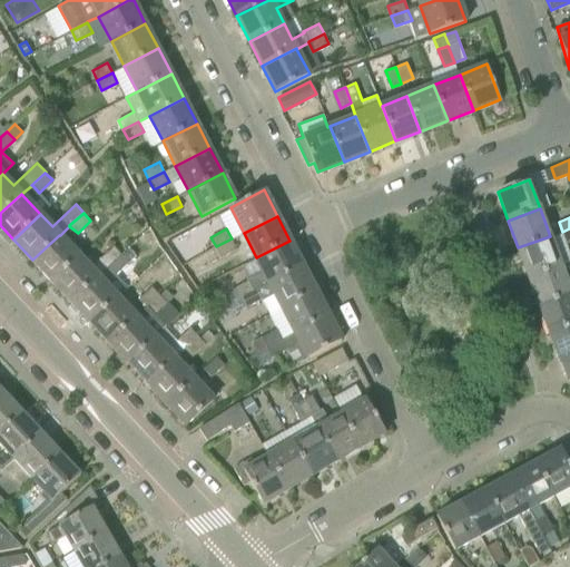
[(51,280),(78,255),(60,235),(59,235),(32,260),(51,280)]
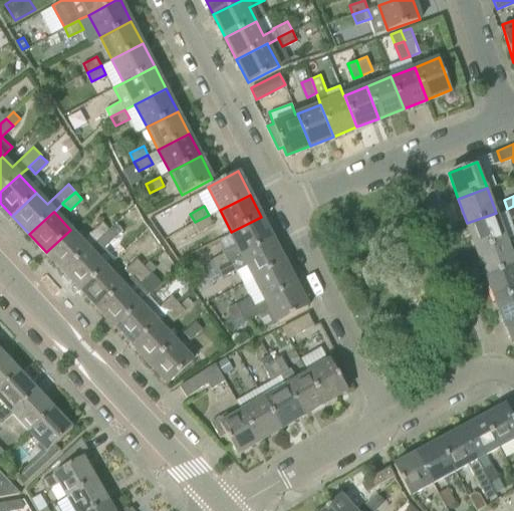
[(477,250),(505,239),(496,213),(467,223),(477,250)]
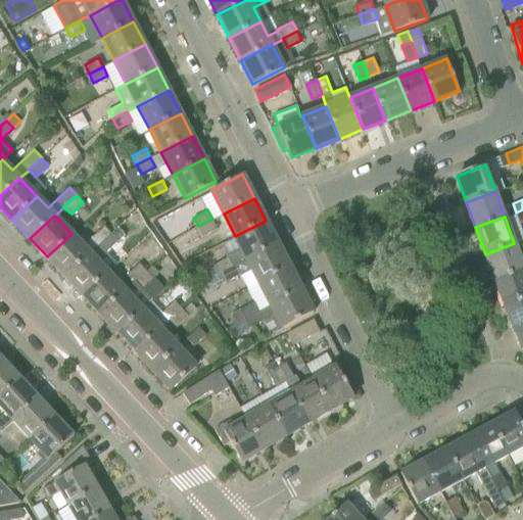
[(218,228),(212,219),(198,226),(202,236),(218,228)]
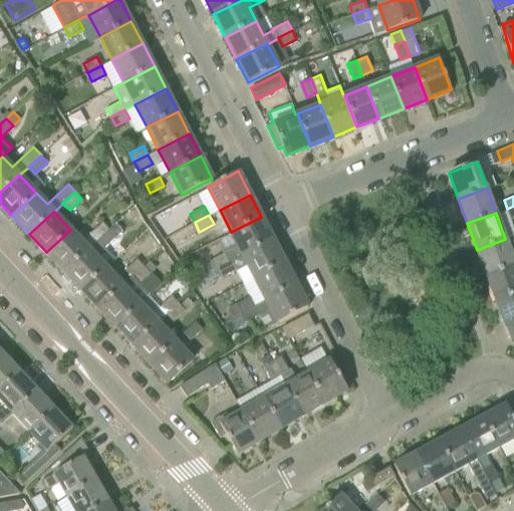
[(231,232),(237,243),(225,249),(224,252),(213,258),(213,259),(209,261),(207,267),(209,271),(217,267),(273,239),(261,217),(231,232)]
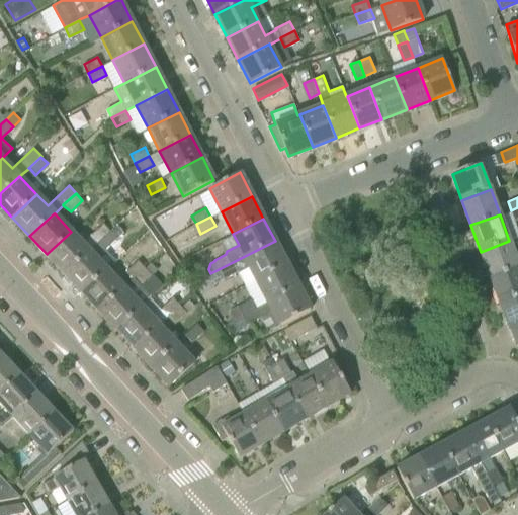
[(103,223),(81,242),(71,232),(47,254),(64,273),(110,230),(103,223)]
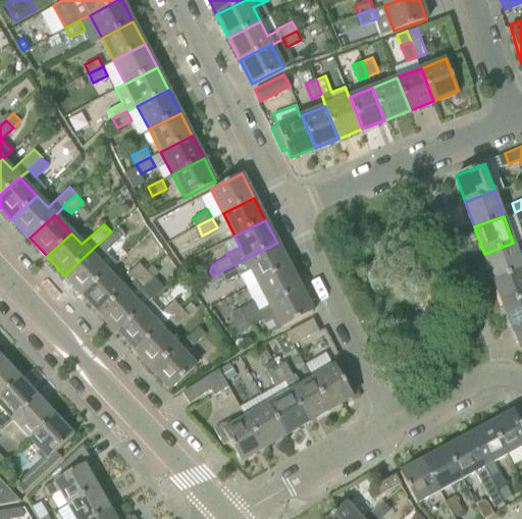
[(107,271),(116,262),(106,252),(124,234),(117,226),(111,231),(64,275),(83,295),(107,271)]
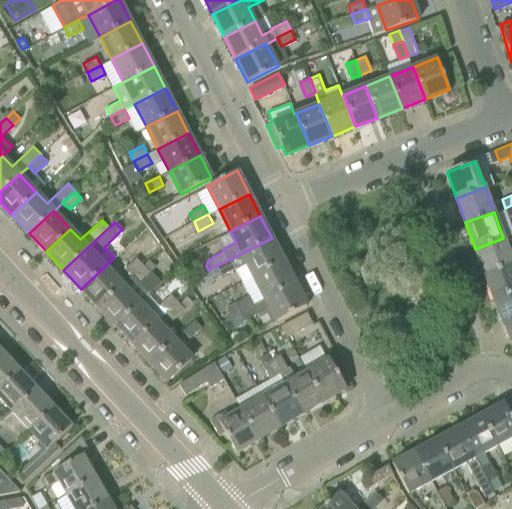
[(283,259),(272,238),(216,266),(208,270),(212,280),(235,268),(236,269),(242,281),(283,259)]
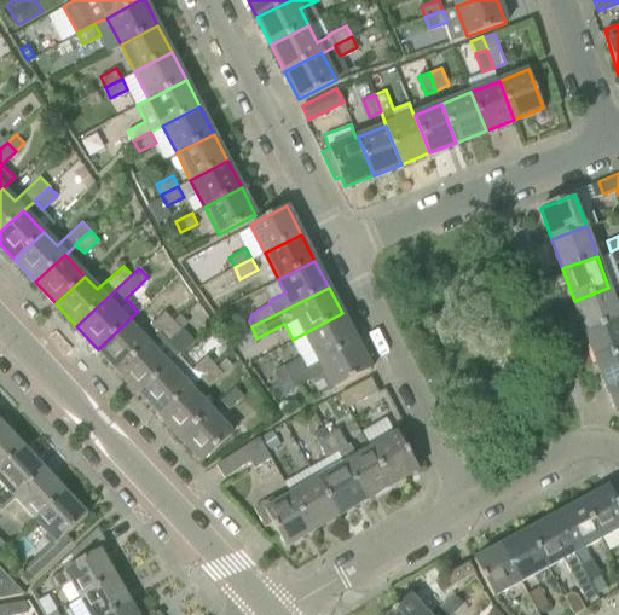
[(585,330),(618,317),(618,315),(608,288),(574,301),(585,330)]
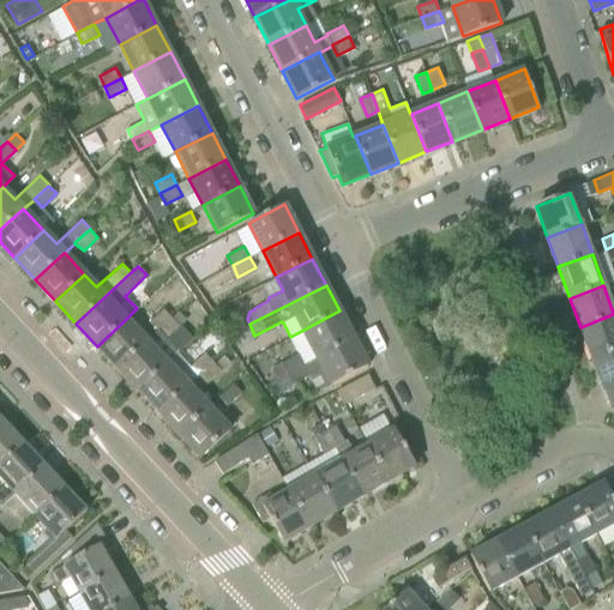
[(233,315),(227,303),(216,309),(222,321),(233,315)]
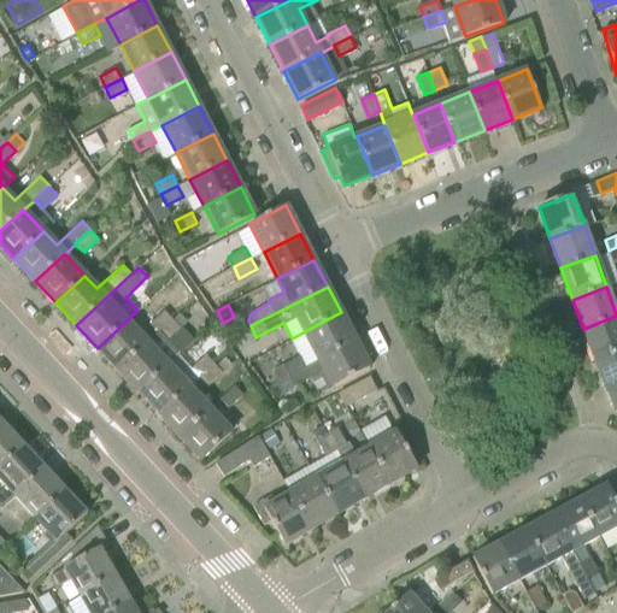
[(151,323),(158,331),(172,318),(165,310),(151,323)]
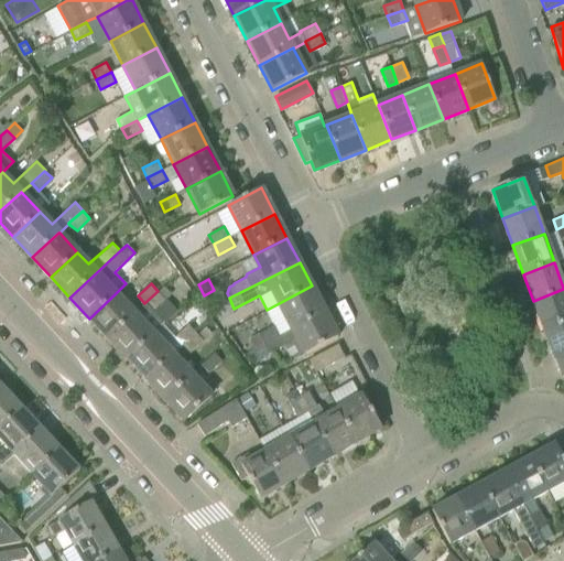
[(324,310),(312,286),(267,310),(274,325),(280,334),(324,310)]
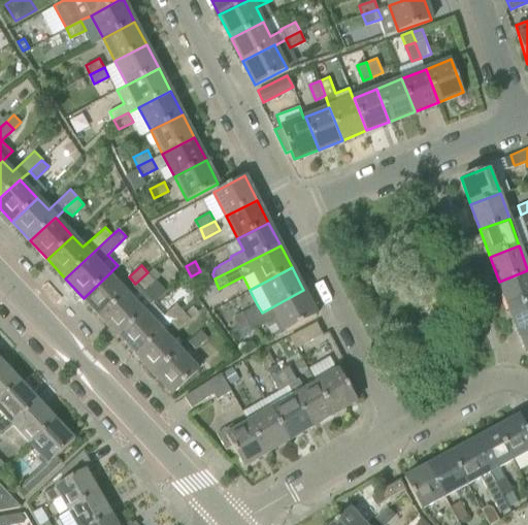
[(509,308),(527,301),(527,270),(499,282),(509,308)]
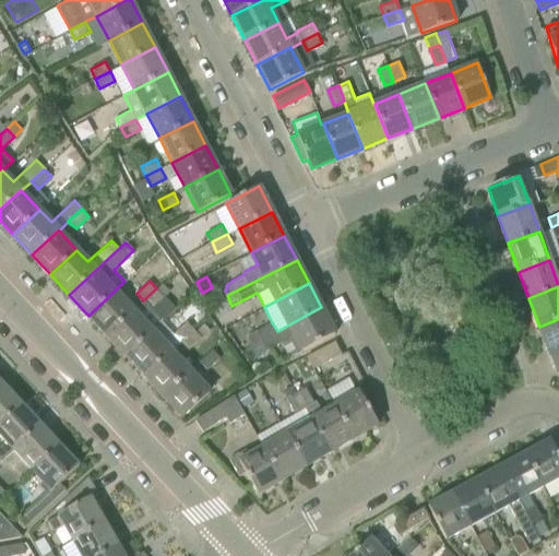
[(133,310),(107,335),(126,356),(153,331),(163,320),(153,309),(164,297),(156,288),(143,300),(143,302),(133,310)]
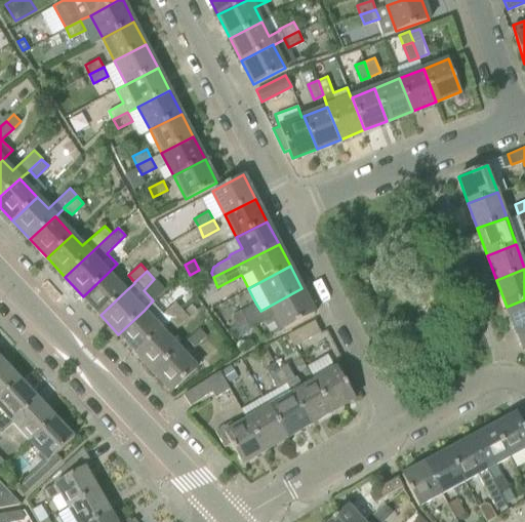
[(125,291),(108,273),(83,296),(101,315),(125,291)]
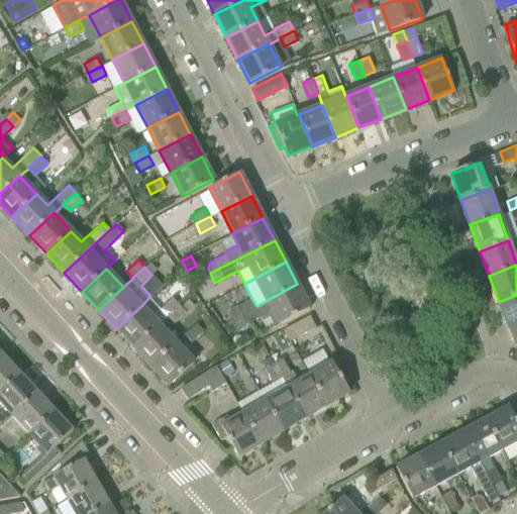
[(280,324),(309,308),(297,284),(256,306),(262,315),(273,310),(280,324)]
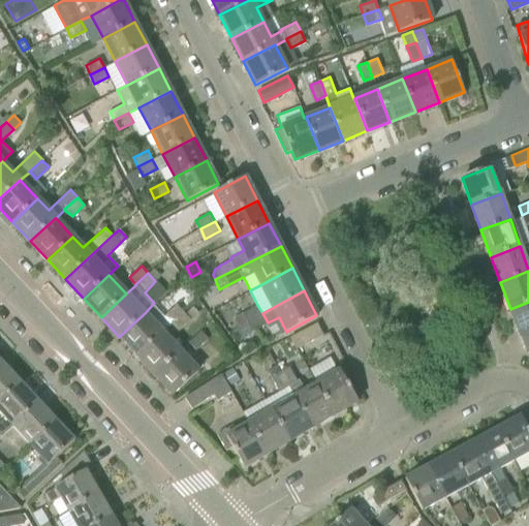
[(526,351),(528,350),(528,302),(510,309),(526,351)]
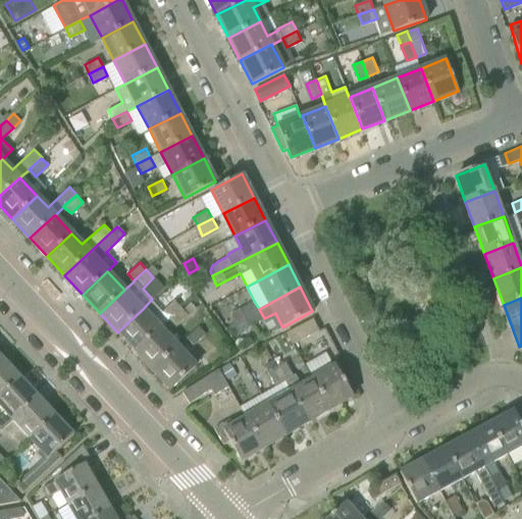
[(169,318),(181,307),(174,300),(162,310),(169,318)]
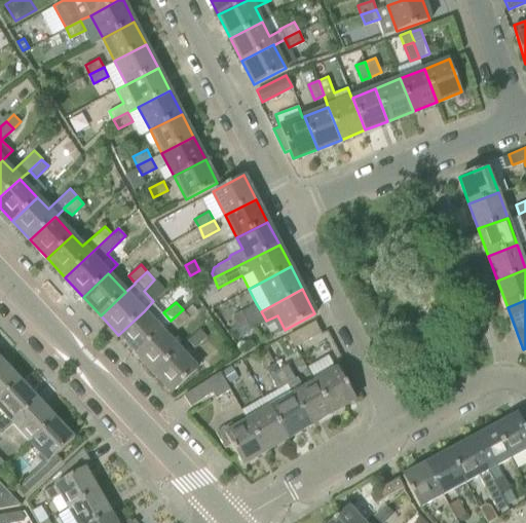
[(241,310),(246,319),(261,311),(256,303),(241,310)]
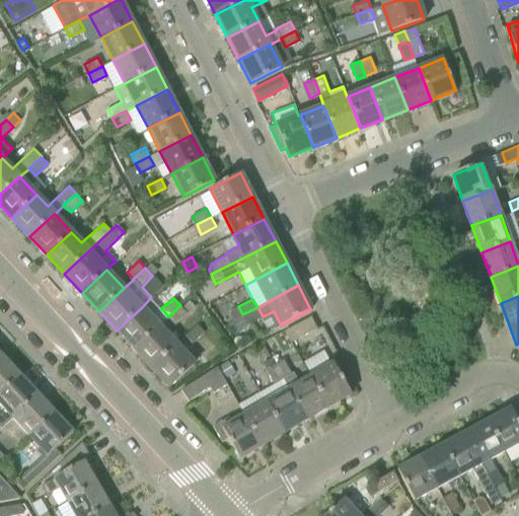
[(188,312),(180,305),(168,316),(175,323),(188,312)]
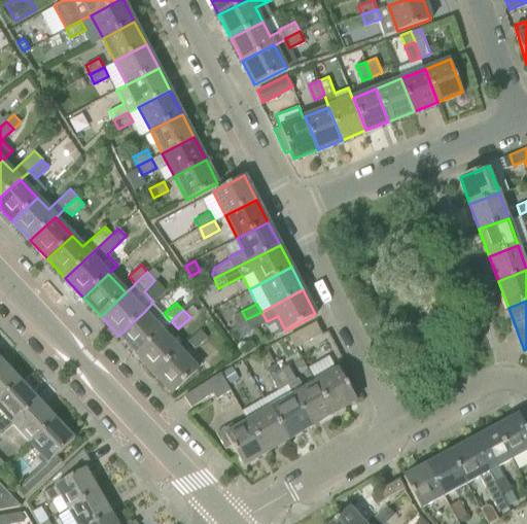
[(136,354),(162,330),(144,312),(118,336),(136,354)]
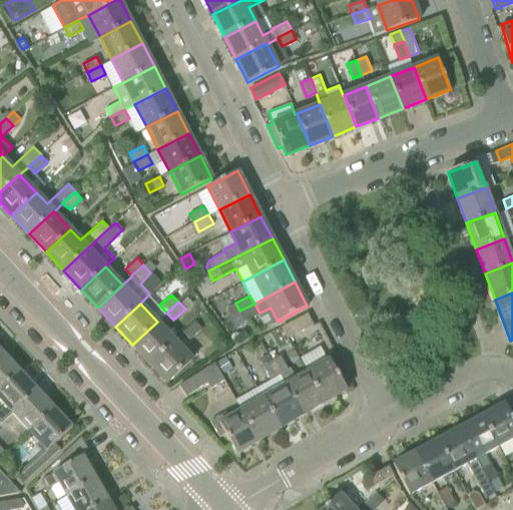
[(254,304),(239,311),(244,321),(260,313),(254,304)]
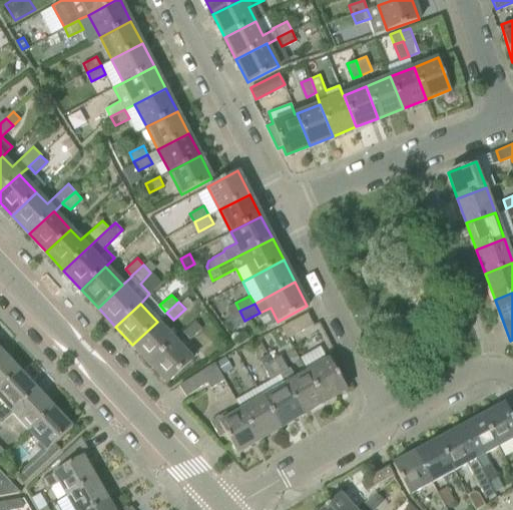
[(314,324),(308,313),(285,325),(291,336),(314,324)]
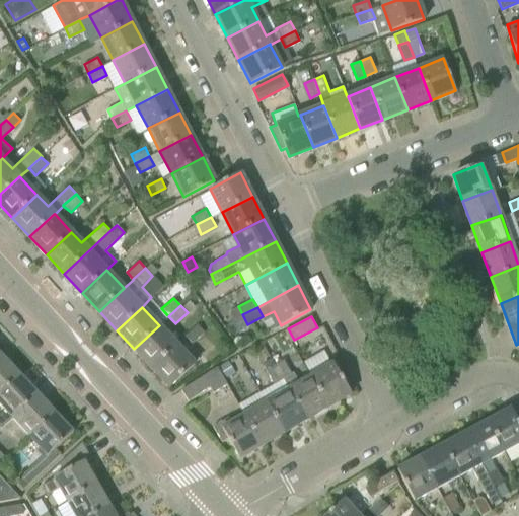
[(193,343),(205,330),(198,323),(186,336),(193,343)]
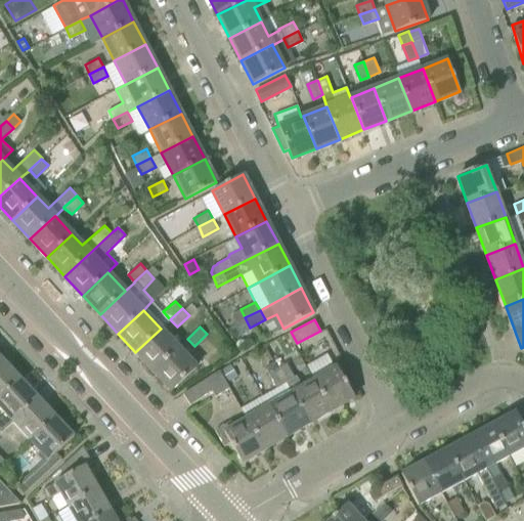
[(153,371),(178,347),(161,329),(135,352),(153,371)]
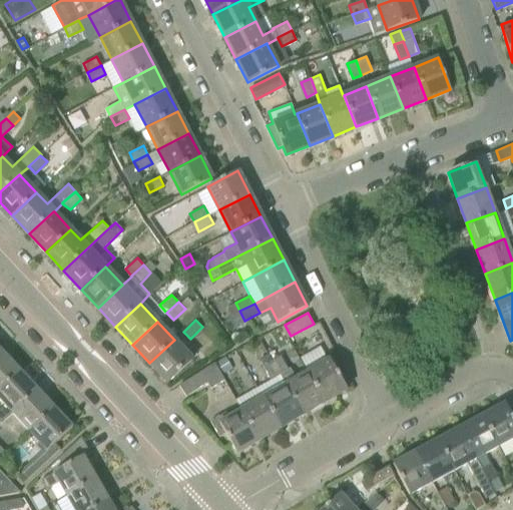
[(149,363),(167,382),(192,359),(174,340),(149,363)]
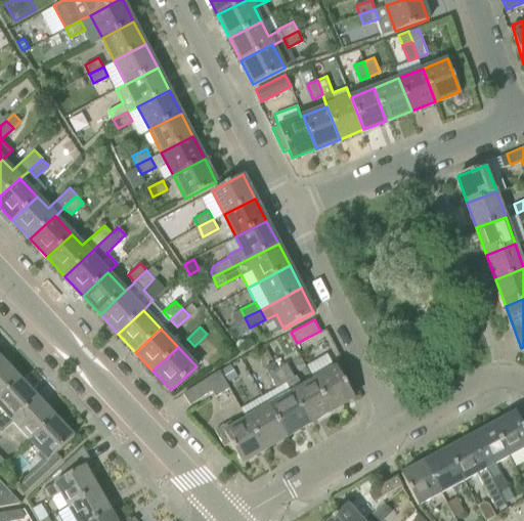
[(272,359),(273,360),(277,367),(282,364),(277,356),(272,359)]
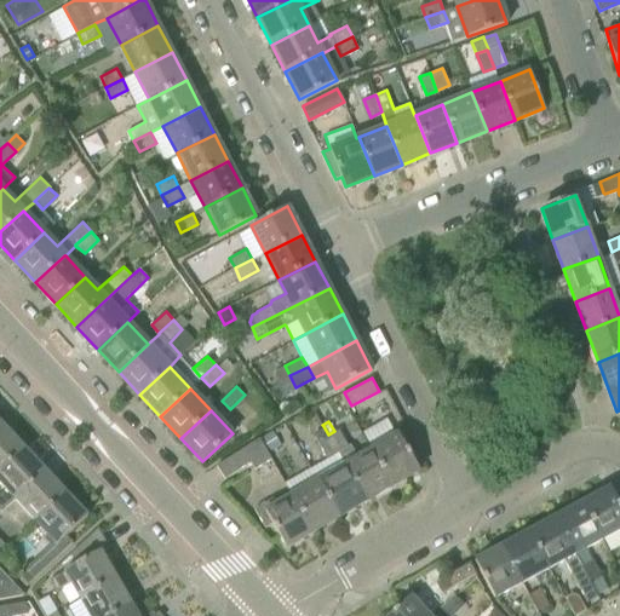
[(371,449),(391,484),(419,468),(392,422),(365,439),(371,449)]
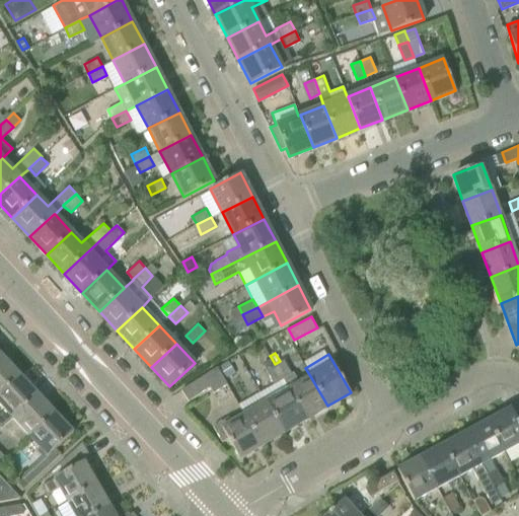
[(3,356),(0,358),(0,393),(20,374),(3,356)]
